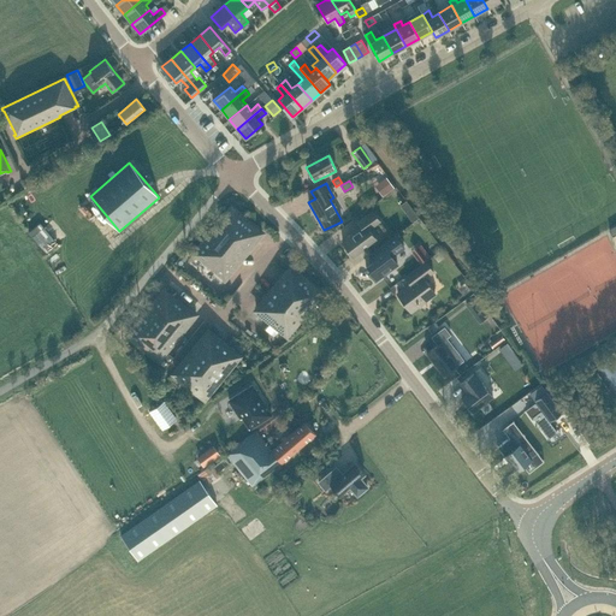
[(407,201),(400,206),(412,221),(419,217),(407,201)]
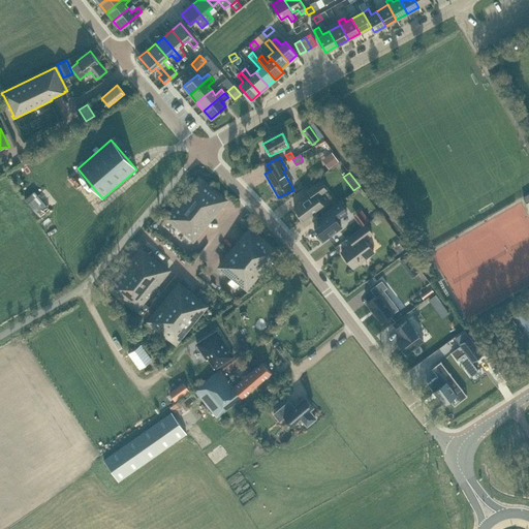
[(193,240),(225,199),(199,178),(166,218),(193,240)]
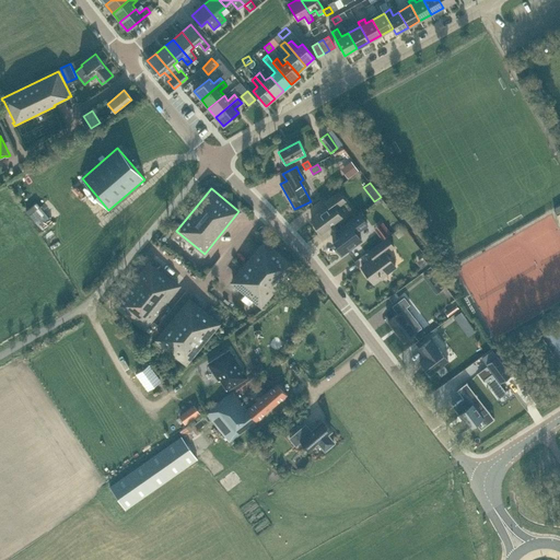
[(312,221),(321,233),(341,218),(336,210),(346,201),(339,191),(325,202),(329,208),(312,221)]
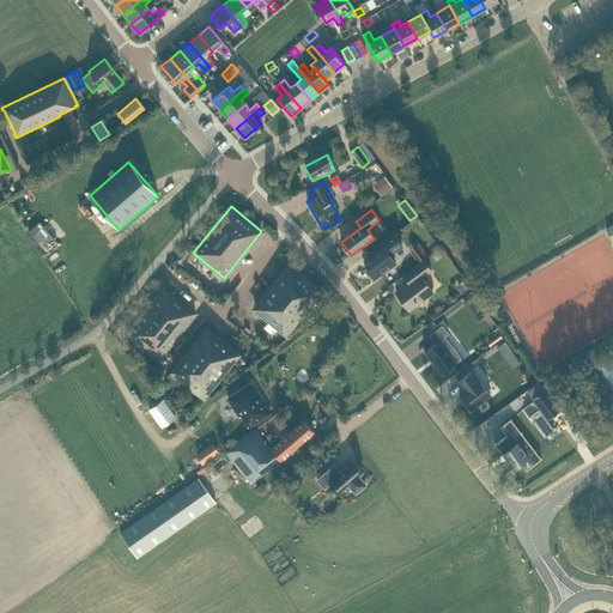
[(40,222),(29,230),(42,246),(53,237),(40,222)]
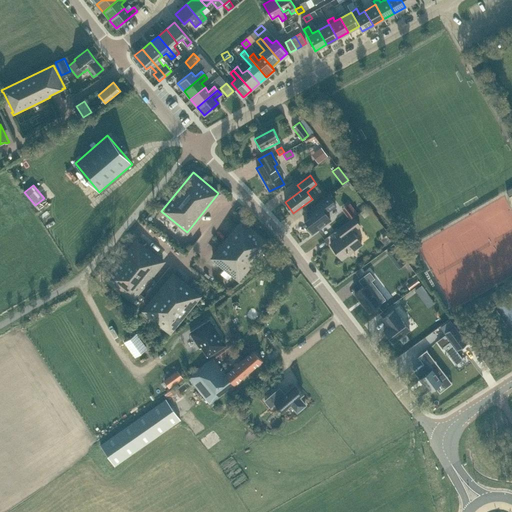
[(329,196),(307,212),(311,217),(304,222),(312,234),(331,220),(326,214),(336,206),(329,196)]
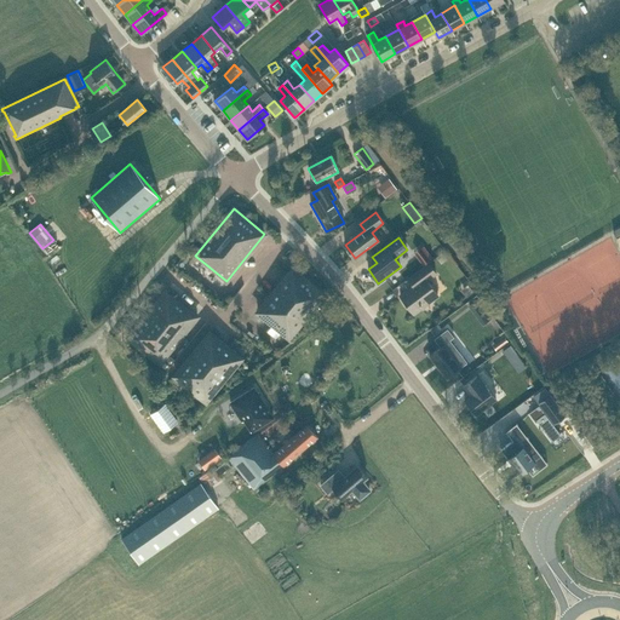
[(428,252),(420,258),(424,264),(432,258),(428,252)]
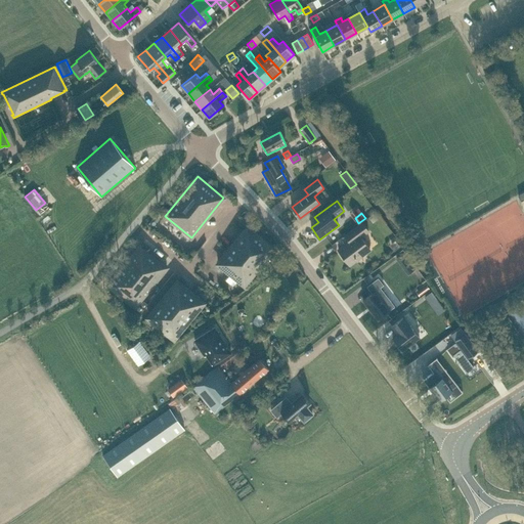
[(349,242),(338,250),(349,265),(369,250),(360,237),(368,231),(362,223),(345,235),(349,242)]
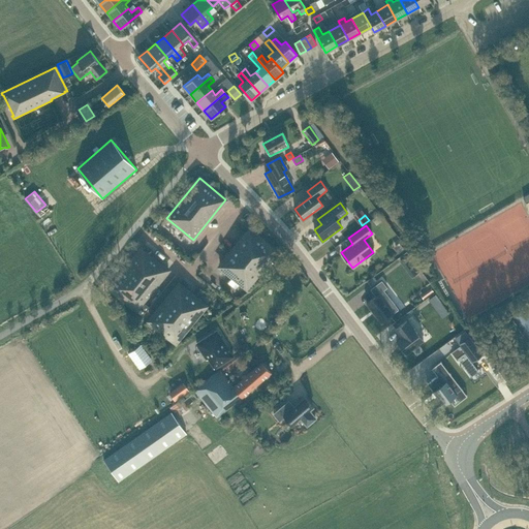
[(247,287),(276,251),(250,229),(220,266),(247,287)]
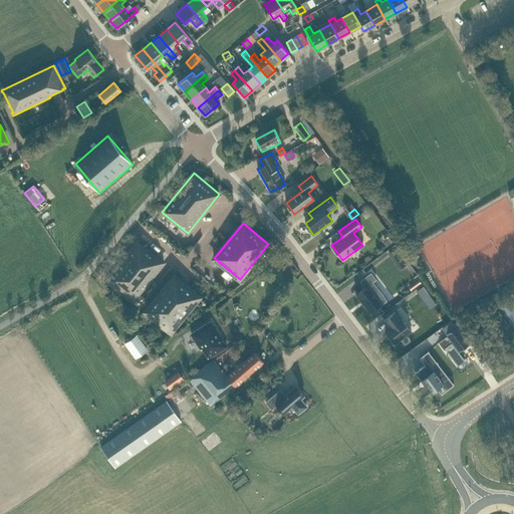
[(132,300),(164,262),(138,241),(106,279),(132,300)]
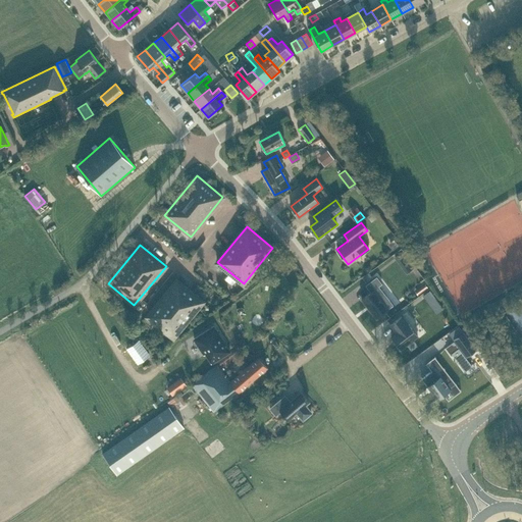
[(395,256),(401,264),(408,259),(401,251),(395,256)]
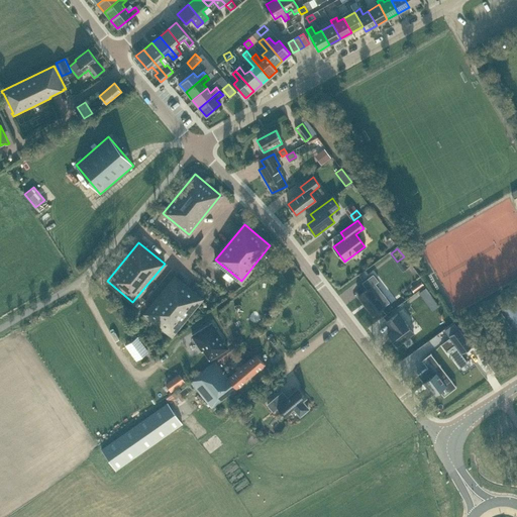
[(362,283),(367,289),(357,296),(373,315),(389,302),(375,284),(378,281),(373,274),(362,283)]
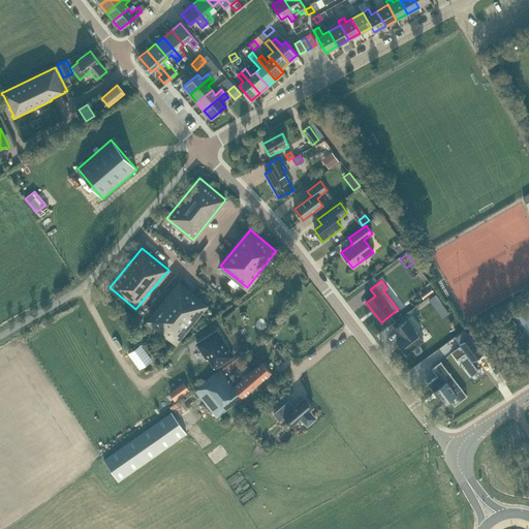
[(176,342),(206,306),(179,284),(150,320),(176,342)]
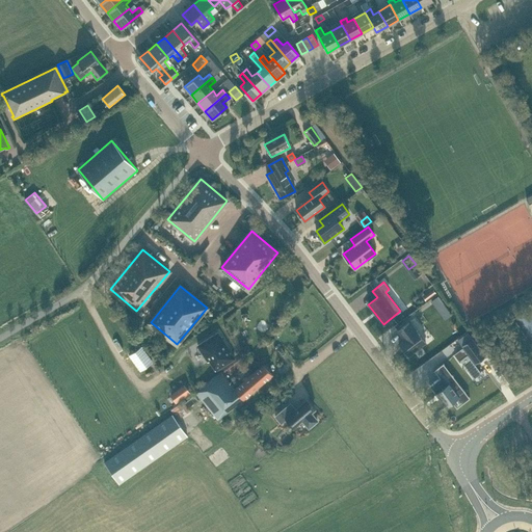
[(445,319),(451,315),(437,295),(431,300),(445,319)]
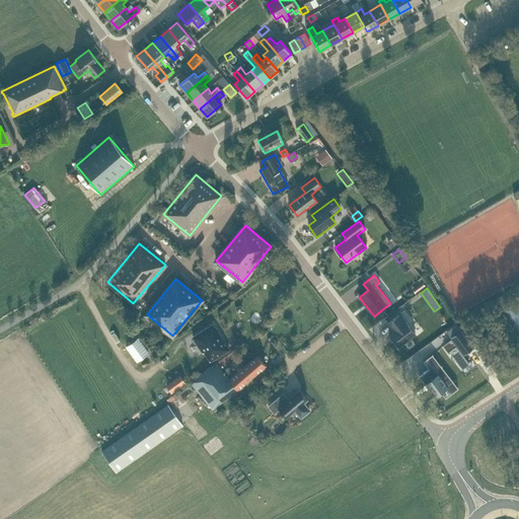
[(515,300),(501,309),(512,327),(514,325),(518,334),(518,303),(518,304),(515,300)]
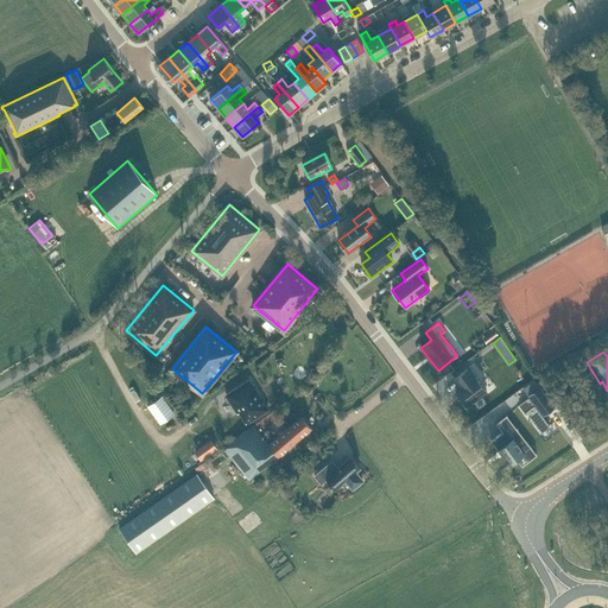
[(467,368),(454,379),(461,388),(455,392),(466,407),(487,391),(475,377),(474,378),(467,368)]
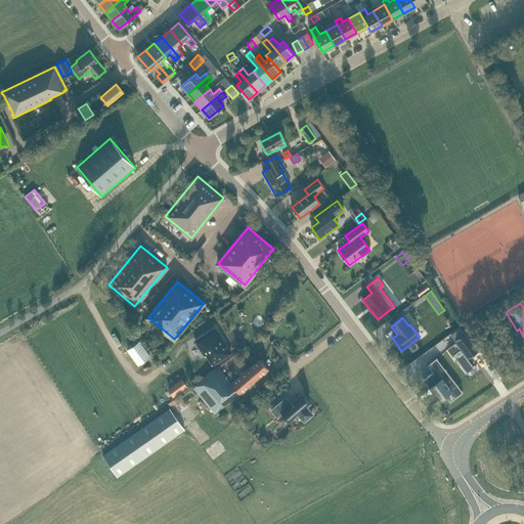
[(230,353),(224,342),(215,328),(194,341),(205,356),(207,355),(213,364),(230,353)]
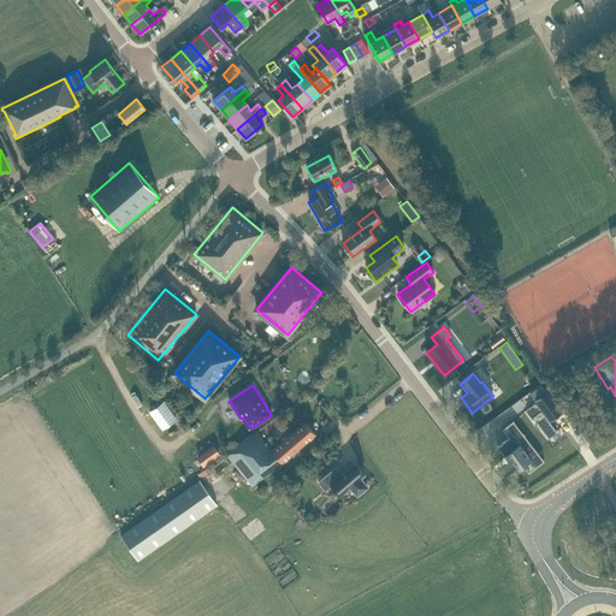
[(542,385),(529,394),(548,419),(550,421),(562,413),(542,385)]
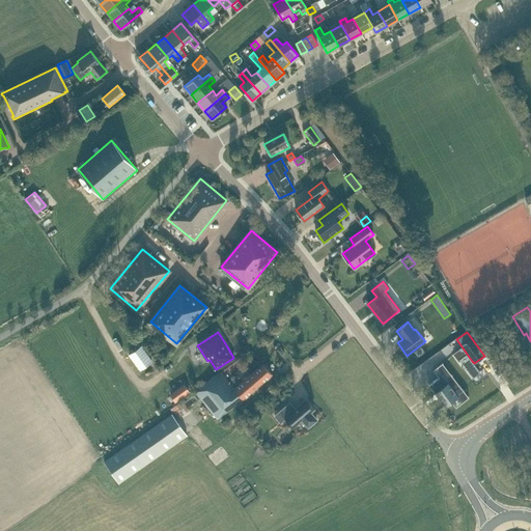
[(141,370),(152,362),(141,346),(130,355),(141,370)]
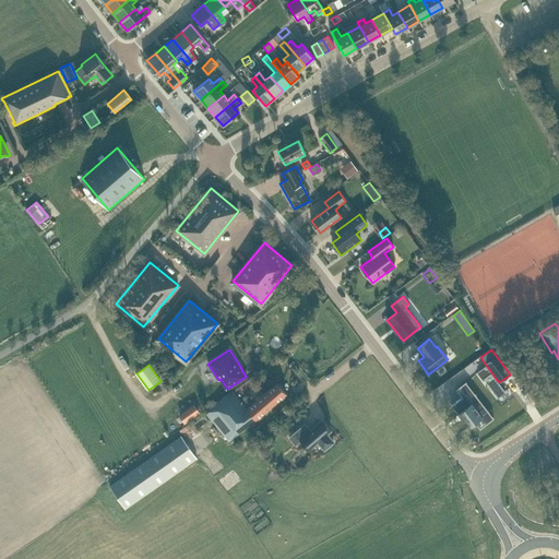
[(486,366),(477,372),(483,380),(484,379),(498,397),(506,391),(498,382),(499,382),(497,380),(486,366)]
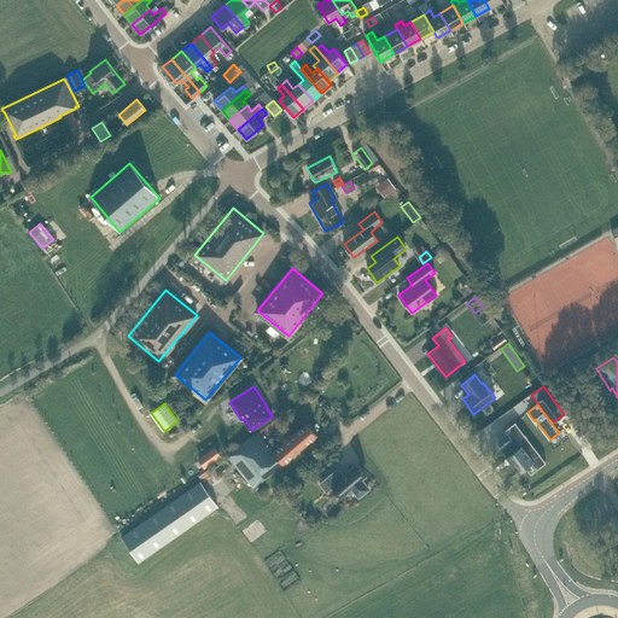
[(254,487),(264,478),(283,464),(316,436),(305,423),(273,452),(257,433),(227,454),(254,487)]
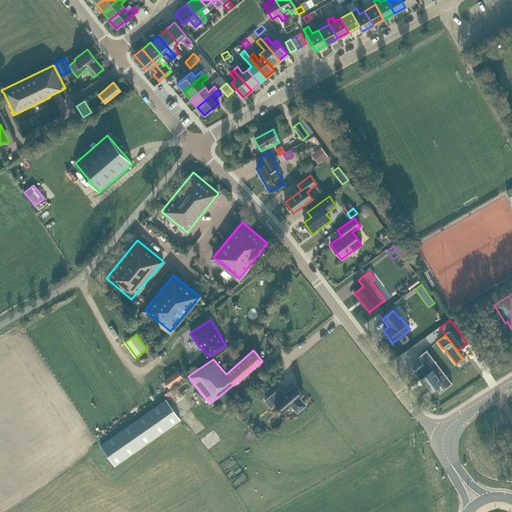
[(423,364),(413,371),(429,392),(435,387),(442,382),(437,376),(443,371),(426,350),(418,356),(423,364)]
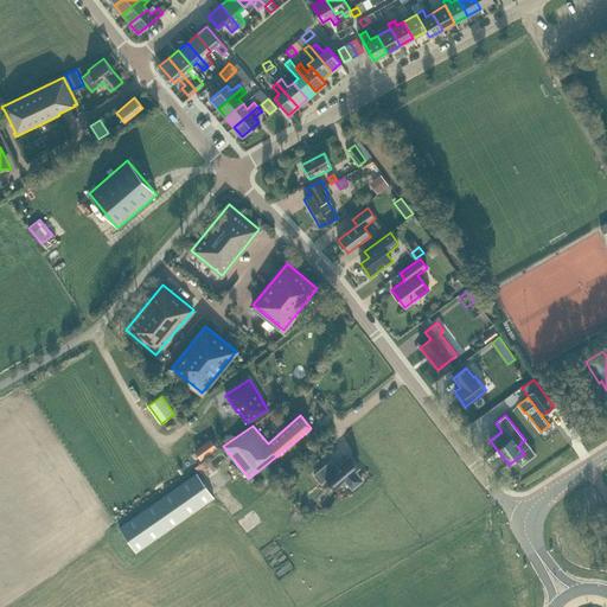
[(200,459),(216,447),(210,440),(195,451),(200,459)]
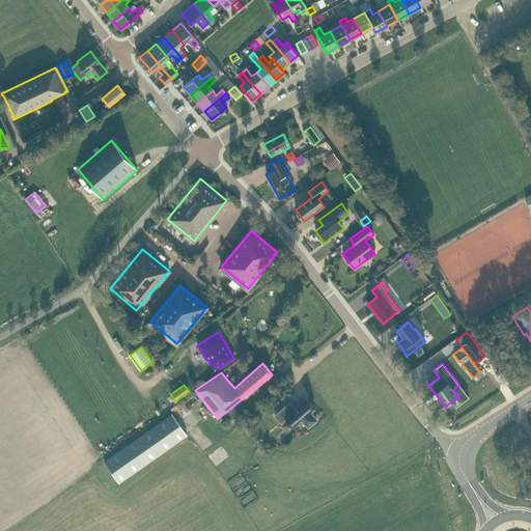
[(194,394),(184,402),(188,407),(197,399),(194,394)]
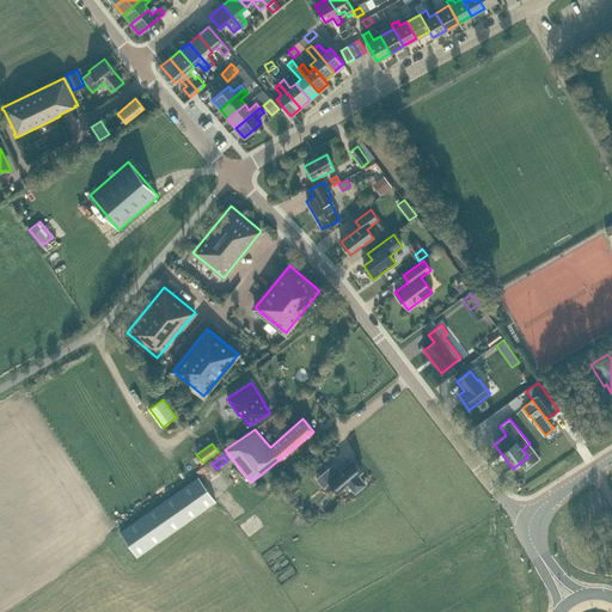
[(203,482),(216,473),(209,461),(196,471),(203,482)]
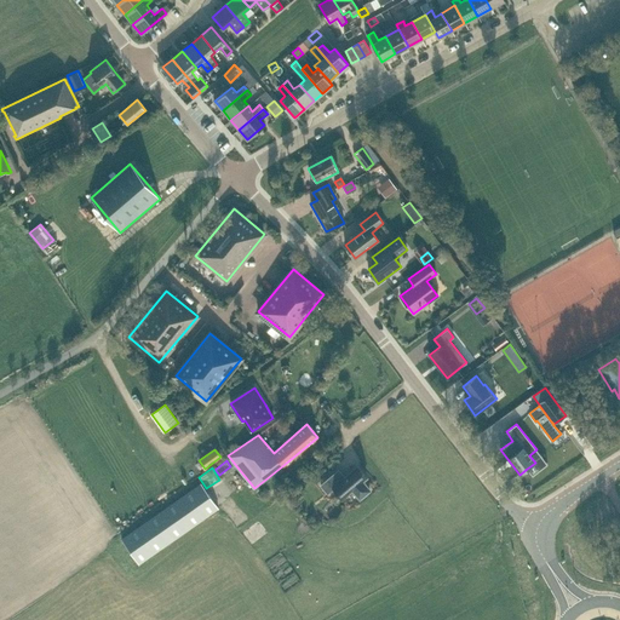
[(338,470),(321,486),(327,494),(333,489),(342,499),(352,491),(360,499),(369,491),(362,482),(367,478),(357,468),(344,478),(338,470)]
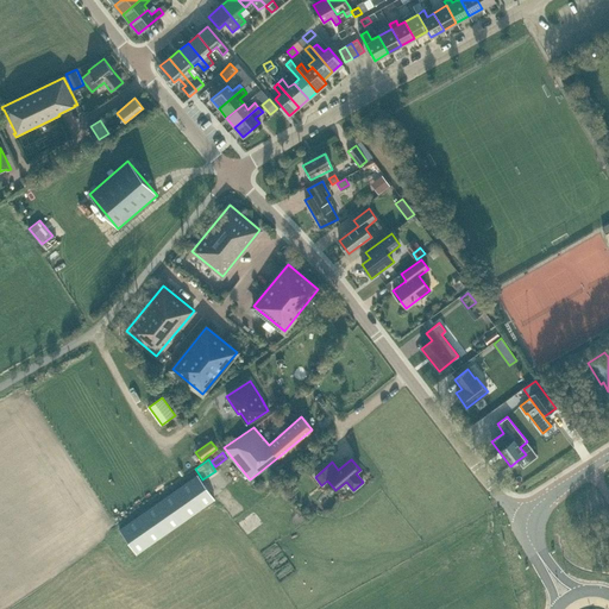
[(118,531),(135,554),(213,500),(198,476),(118,531)]
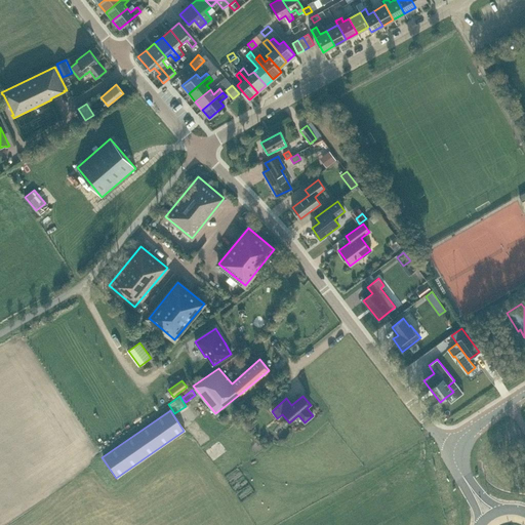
[(209,446),(219,452),(225,446),(214,439),(209,446)]
